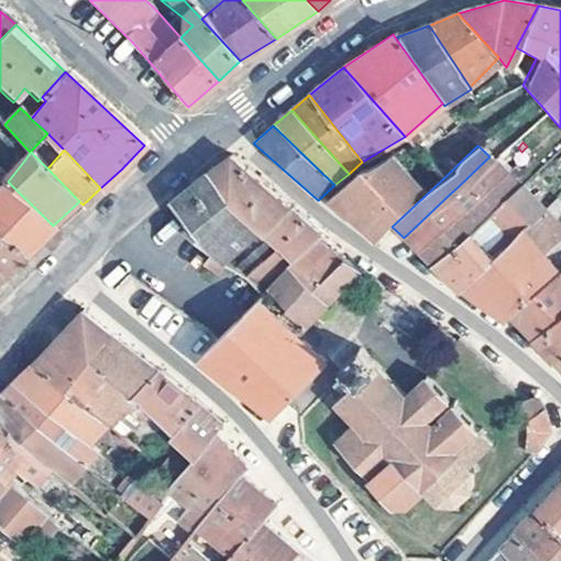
[(524,161),(519,155),(514,160),(519,165),(524,161)]
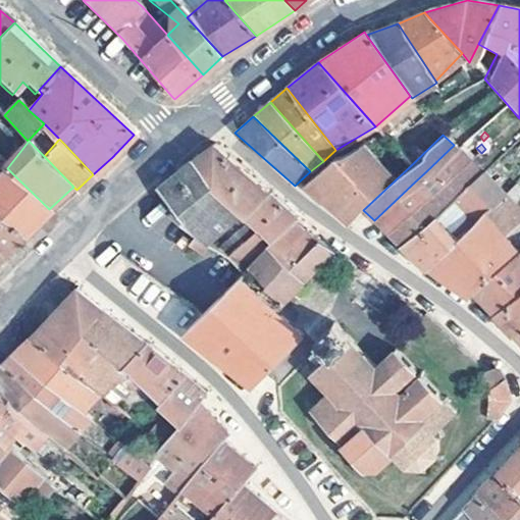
[(426,171),(439,185),(456,169),(466,159),(454,145),(426,171)]
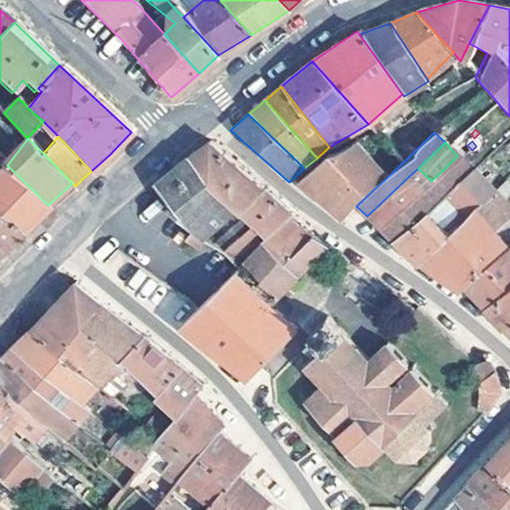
[(239,214),(262,190),(208,143),(191,155),(209,177),(204,182),(233,210),(239,214)]
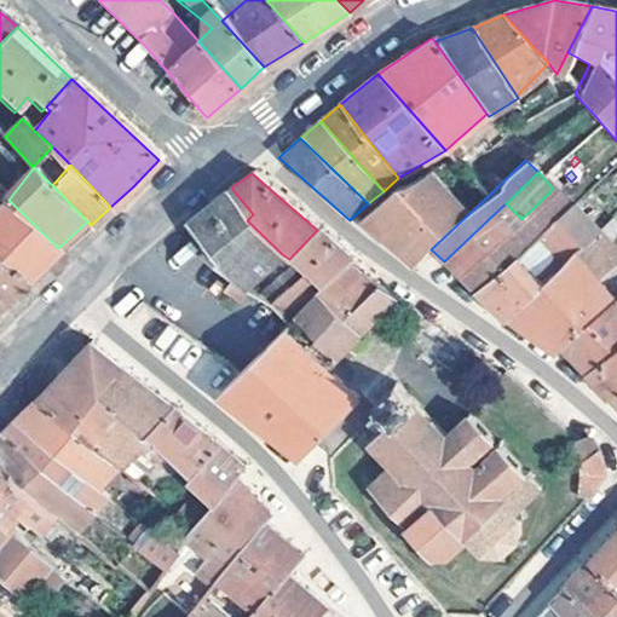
[(410,269),(431,249),(468,214),(431,173),(402,190),(397,189),(358,221),(410,269)]
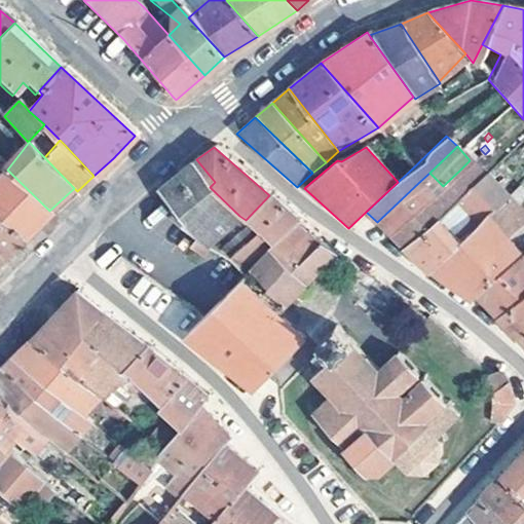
[(215,182),(196,159),(158,189),(160,191),(167,199),(177,211),(173,214),(214,248),(239,216),(210,187),(215,182)]
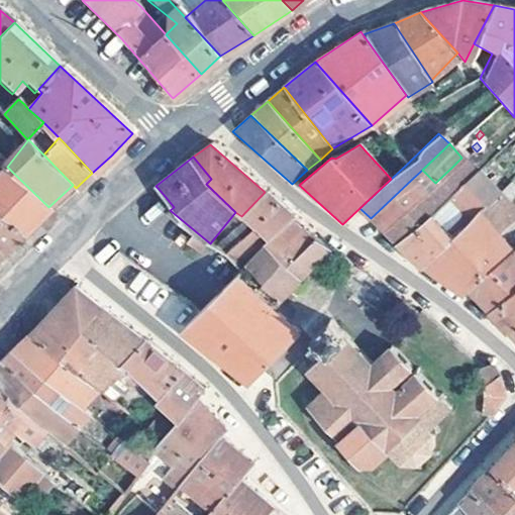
[(461,183),(474,170),(461,158),(451,168),(435,183),(424,194),(384,231),(396,244),(429,213),(448,195),(461,183)]
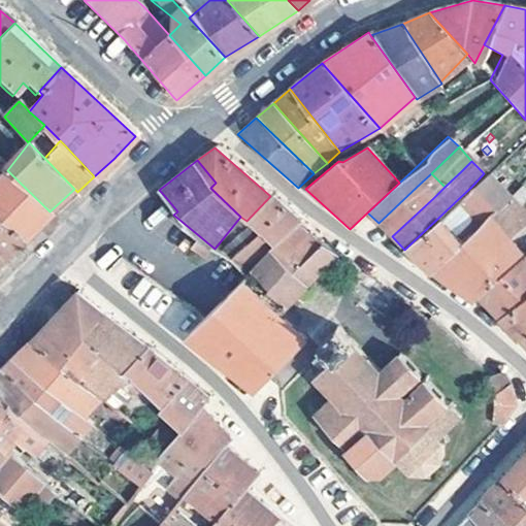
[(481,221),(496,205),(487,197),(498,185),(486,171),(484,173),(471,187),(458,199),(481,221)]
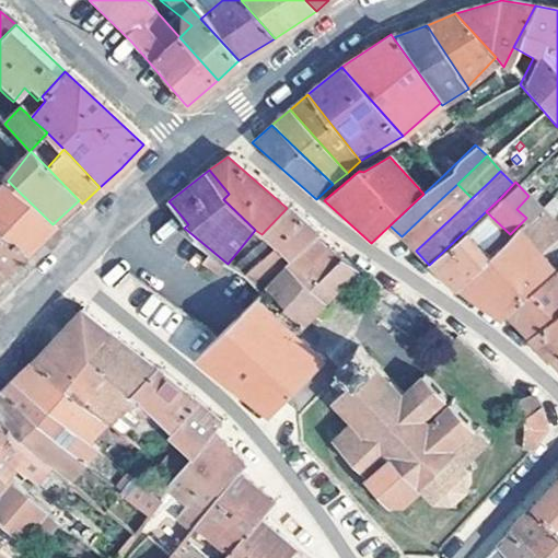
[(11,184),(0,193),(0,202),(39,241),(55,225),(53,224),(11,184)]
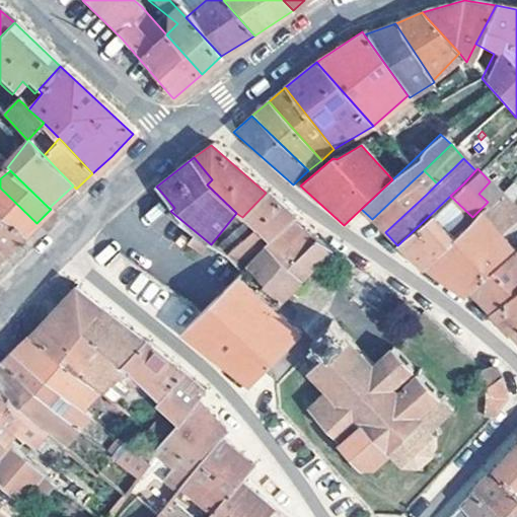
[(507,182),(501,177),(496,183),(501,189),(507,182)]
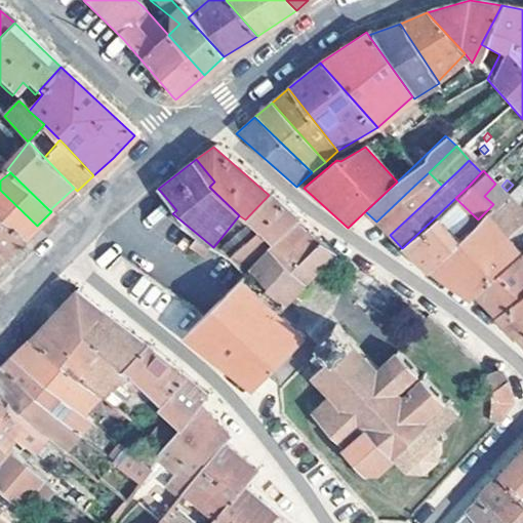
[(376,222),(390,235),(431,197),(417,183),(376,222)]
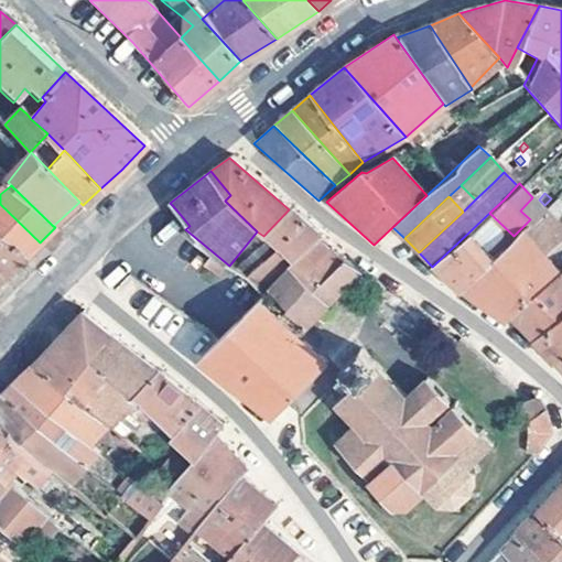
[(40,242),(0,204),(0,236),(23,258),(40,242)]
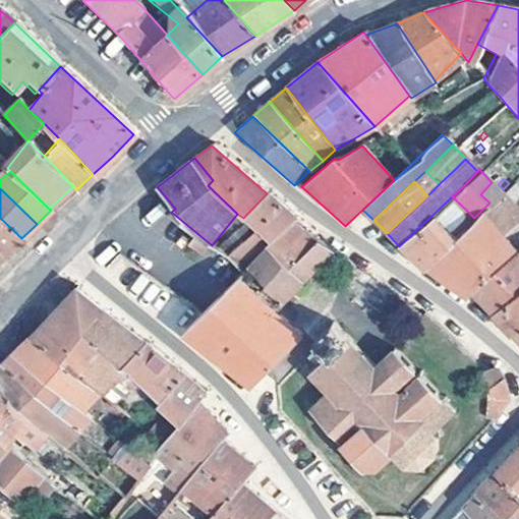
[(456,237),(427,270),(466,299),(472,293),(518,246),(518,209),(501,191),(489,203),(474,218),(456,237)]
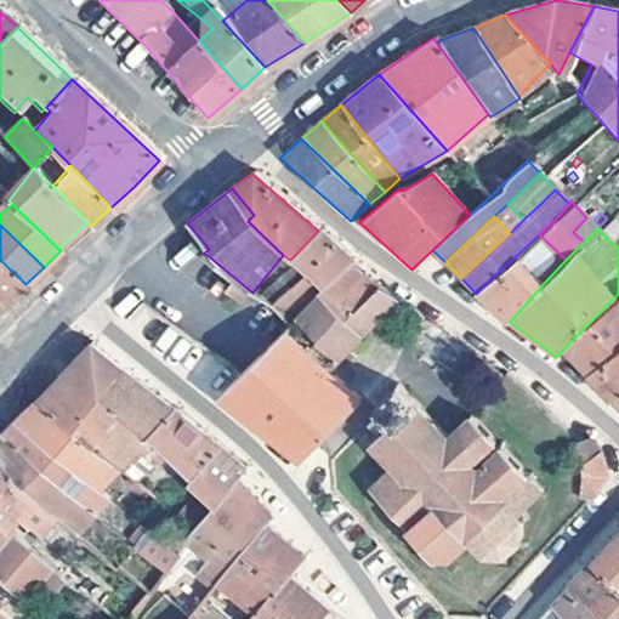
[(274,310),(285,319),(314,293),(350,268),(353,263),(318,231),(290,260),(294,263),(305,274),(288,294),(274,310)]
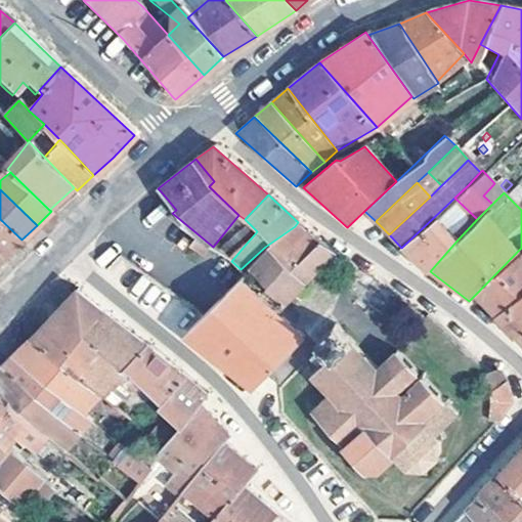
[(459,238),(435,216),(401,248),(427,273),(430,271),(459,238)]
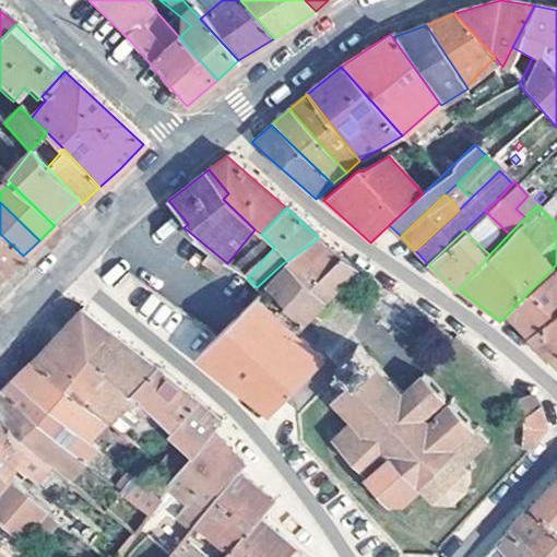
[(0,275),(23,256),(0,234),(0,275)]
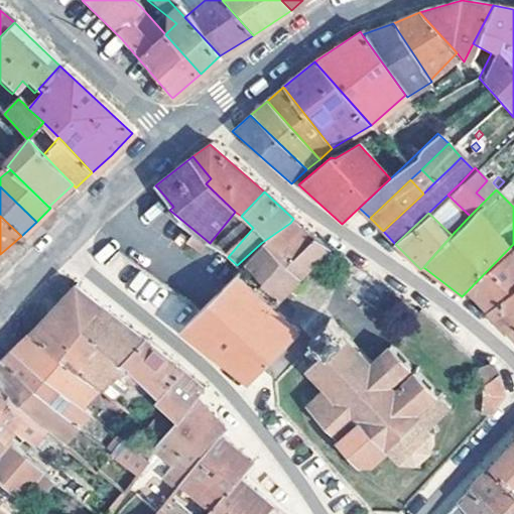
[(253,228),(244,219),(229,236),(239,244),(253,228)]
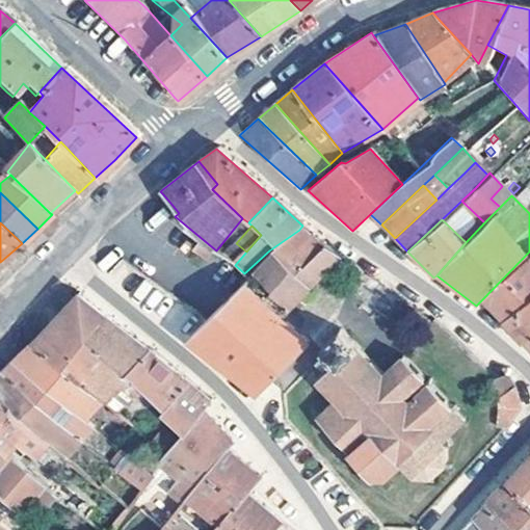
[(299,230),(269,250),(272,256),(292,275),(323,247),(299,230)]
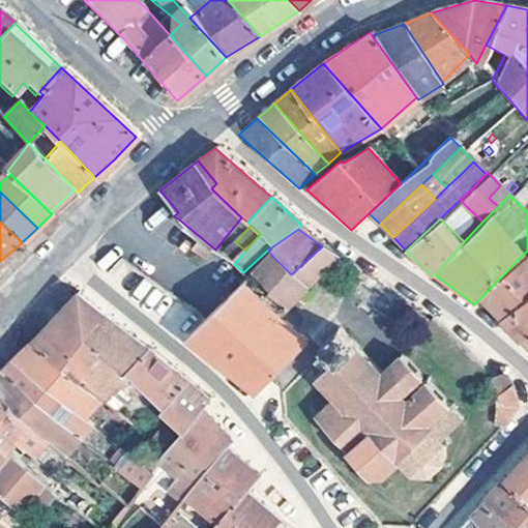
[(291,274),(271,255),(248,276),(244,282),(258,295),(247,305),(233,292),(204,321),(186,338),(257,392),(305,343),(280,316),(335,256),(322,246),(291,274)]
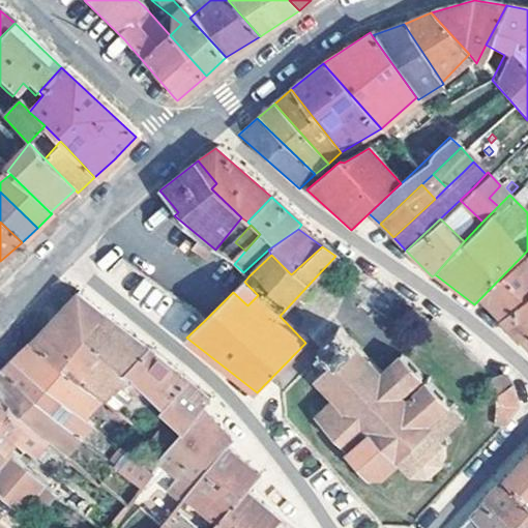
[(271,255),(268,250),(243,272),(248,276),(271,255)]
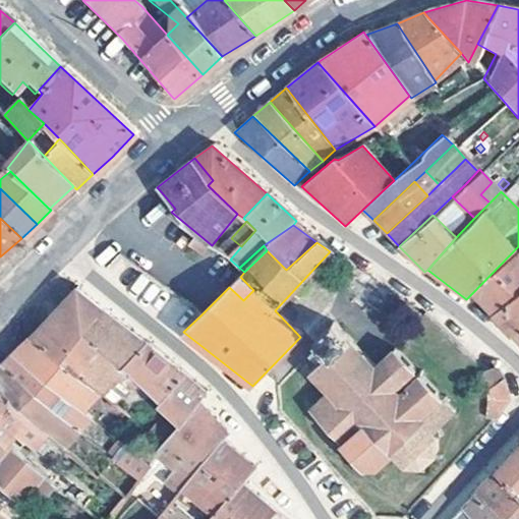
[(518,246),(472,293),(493,315),(518,291),(518,246)]
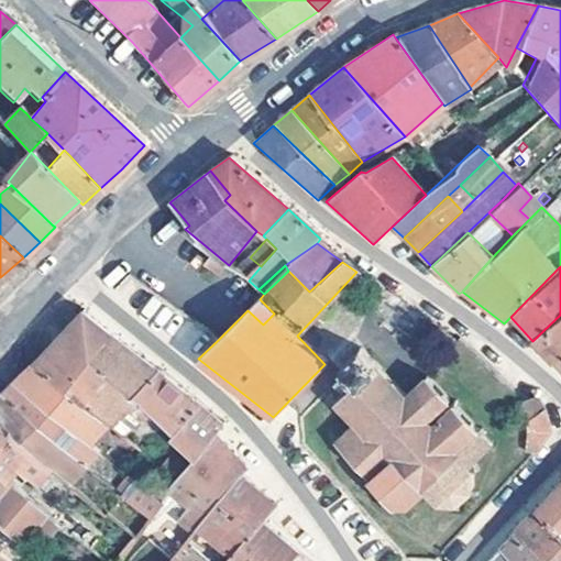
[(65,328),(34,362),(84,405),(108,425),(139,451),(145,442),(132,431),(152,417),(135,402),(156,371),(81,310),(65,328)]
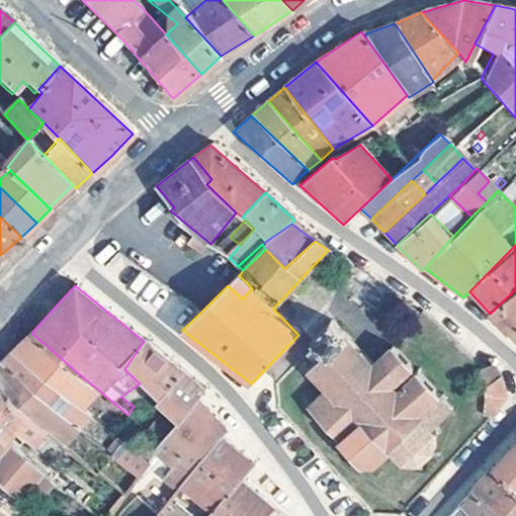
[(515,289),(490,314),(509,334),(515,326),(515,289)]
